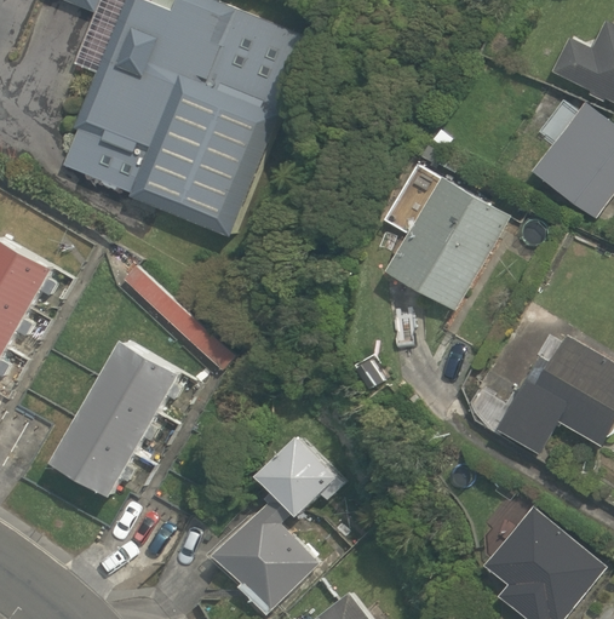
[(131,196),(231,238),(310,38),(213,0),(61,0),(92,12),(73,63),(95,73),(73,129),(76,130),(63,165),(132,193),(131,196)]
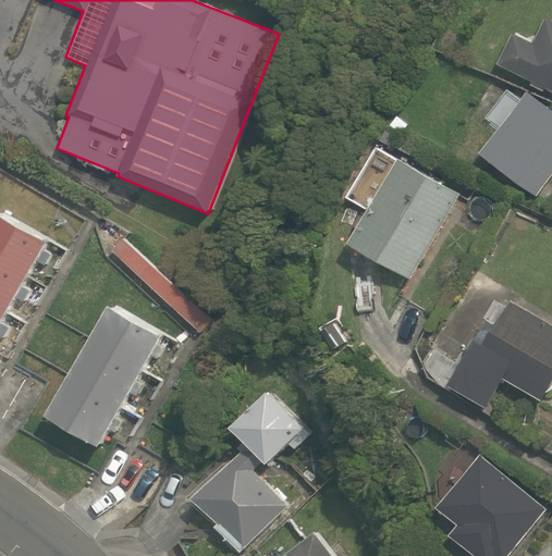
[(551,22),(542,17),(530,42),(512,34),(495,64),(529,82),(527,85),(541,91),(542,89),(551,93),(551,22)]
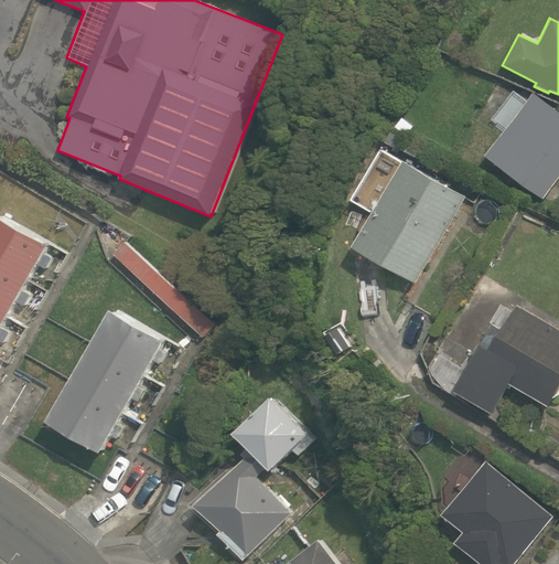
[(558,110),(534,92),(483,155),(541,200),(558,176),(558,110)]
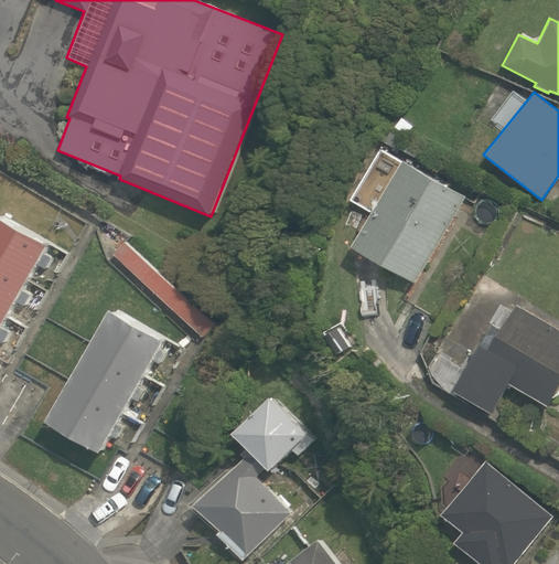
[(353,245),(415,283),(465,195),(405,159),(353,245)]
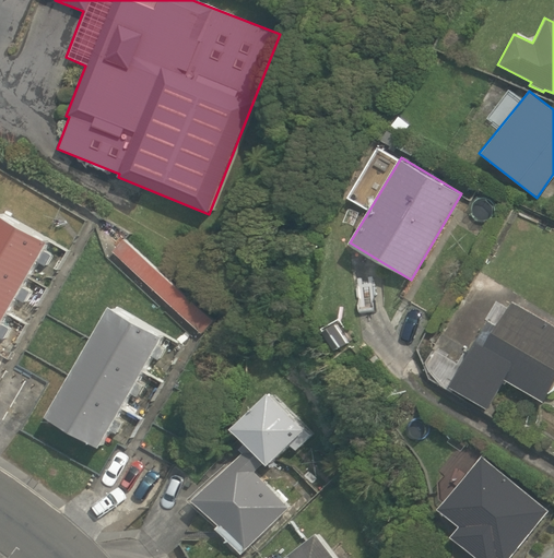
[(0,327),(49,241),(0,213),(0,327)]
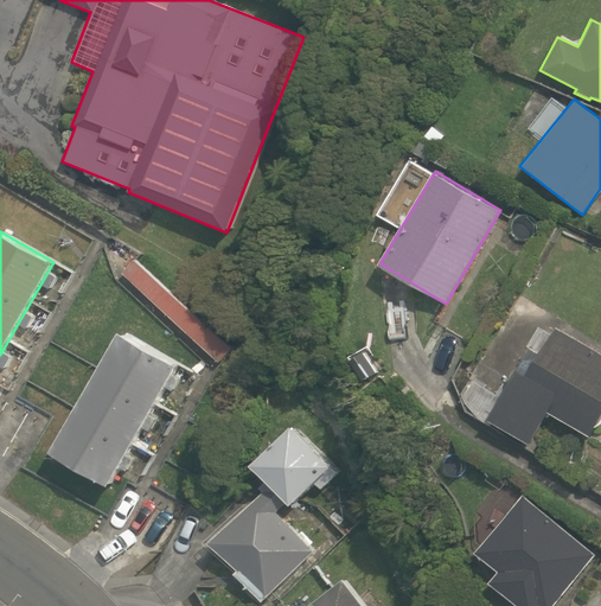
[(511,364),(517,368),(505,389),(498,386),(483,412),(490,415),(487,420),(528,445),(545,413),(589,438),(594,427),(596,426),(599,423),(600,421),(600,419),(600,353),(555,327),(549,337),(534,329),(522,349),(526,352),(525,356),(517,352),(511,364)]
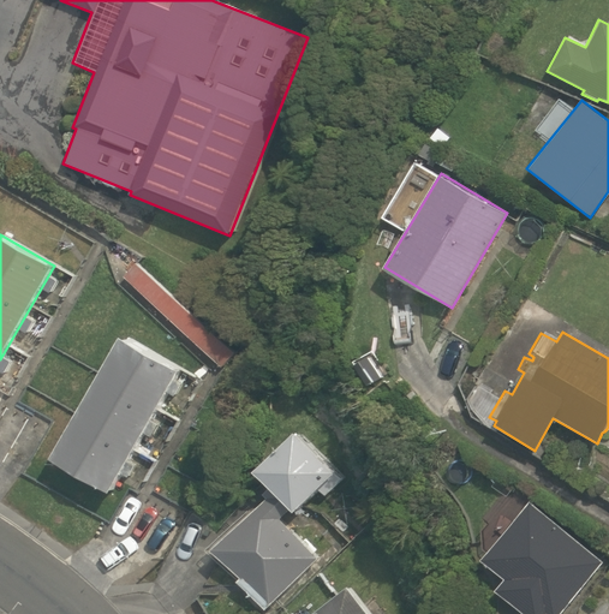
[(181,371),(120,335),(52,457),(111,492),(181,371)]
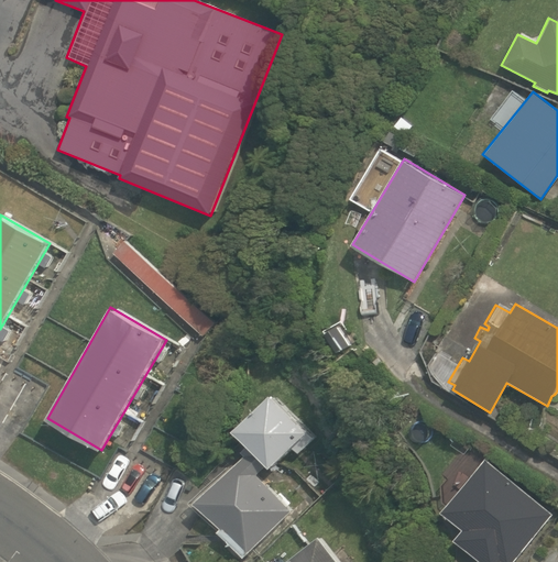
[(218,529),(215,532),(241,559),(291,511),(254,474),(266,463),(270,466),(291,448),(296,453),(312,439),(306,432),(307,431),(271,396),(234,430),(248,444),(239,452),(242,456),(193,503),(218,529)]
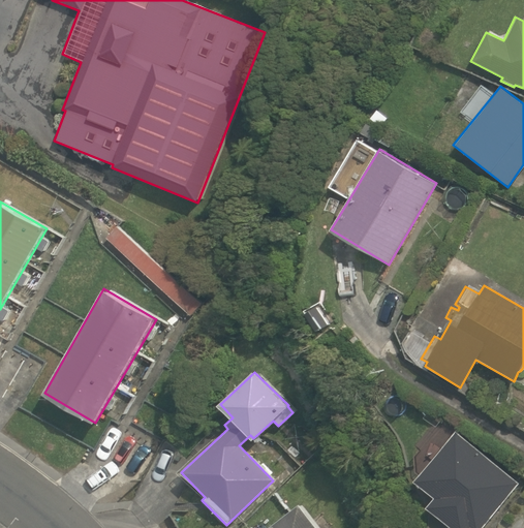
[(433,498),(425,507),(449,527),(482,527),(519,484),(454,430),(412,482),(433,498)]
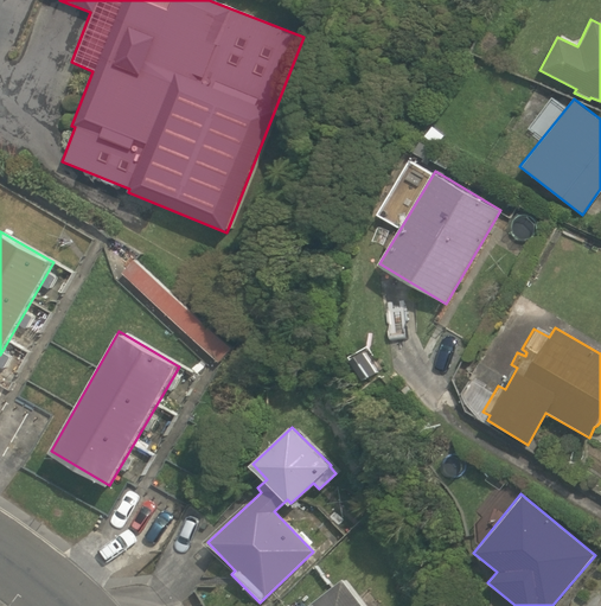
[(362,605),(341,579),(305,605),(362,605)]
